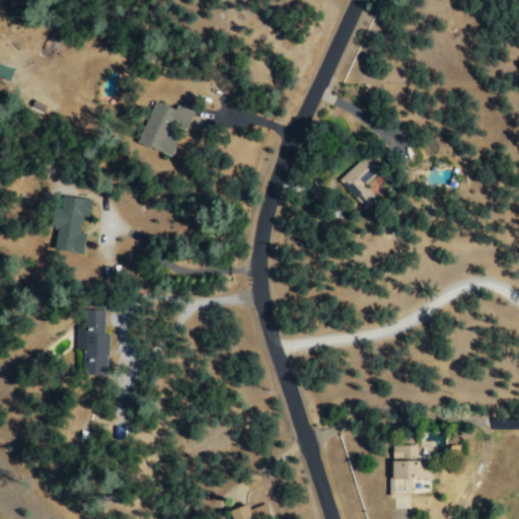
[(0,77),(8,81),(12,70),(0,64),(0,77)]
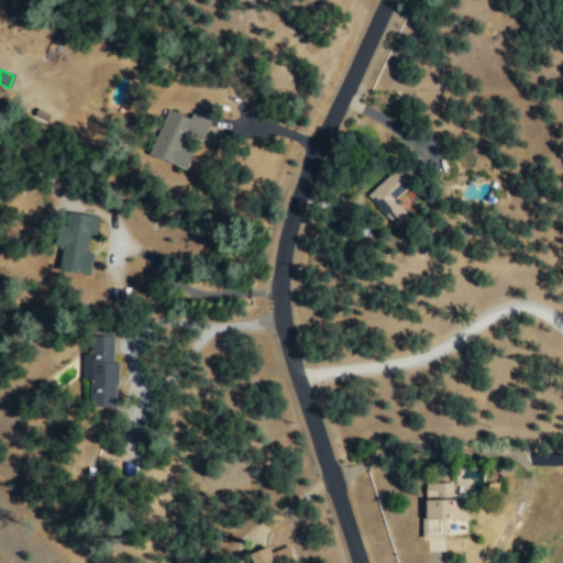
[(150,155),(186,168),(192,151),(184,147),(188,134),(202,140),(210,121),(190,113),(189,118),(167,110),(150,155)]
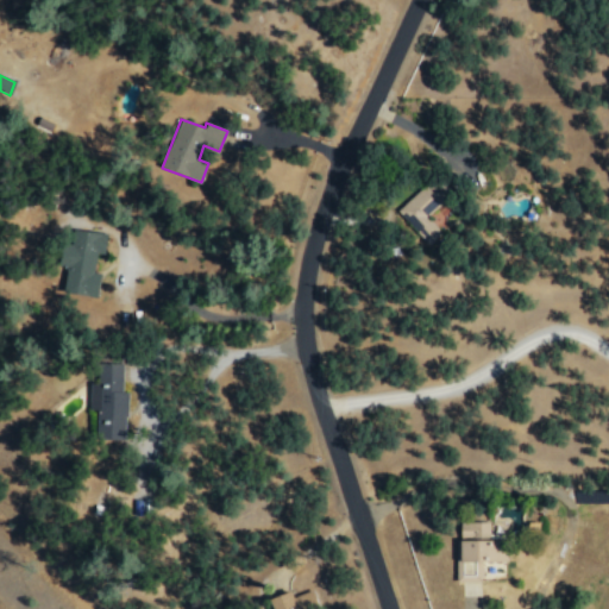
[(397,209),(429,244),(443,232),(427,214),(451,192),(435,175),(397,209)]
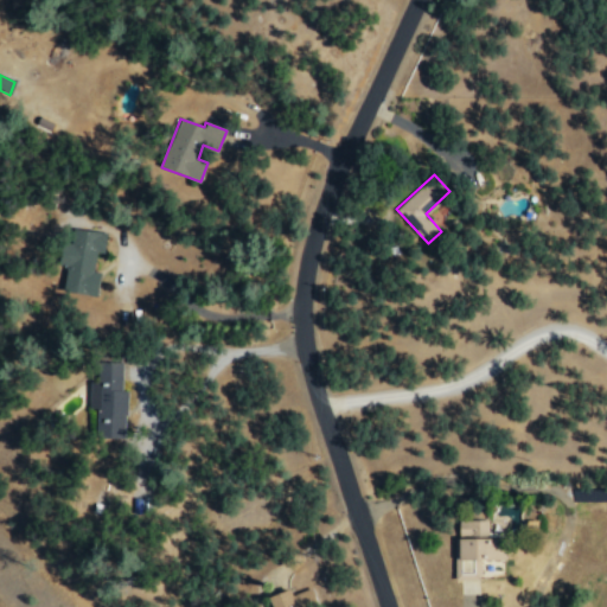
[(106,231),(72,228),(64,291),(97,295),(100,270),(94,270),(96,251),(103,253),(106,231)]
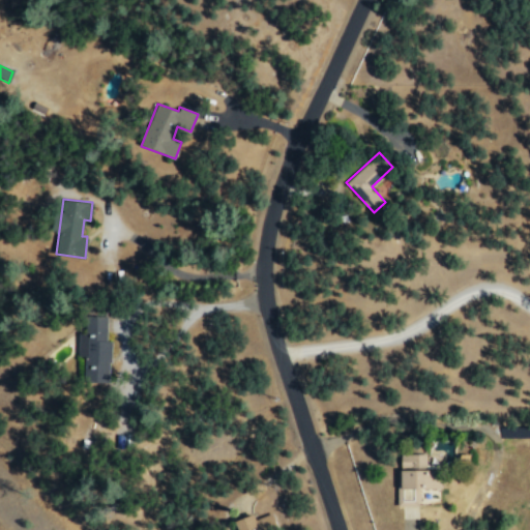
[(107,314),(87,314),(87,332),(78,332),(78,356),(85,356),(84,383),(110,383),(110,340),(106,340),(107,314)]
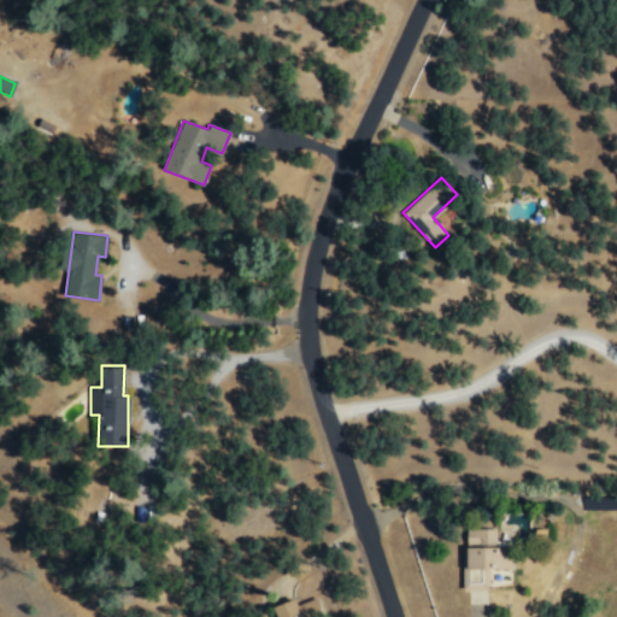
[(513,568),(513,540),(497,540),(495,527),(466,528),(466,545),(462,545),(463,589),(489,588),(488,568),(513,568)]
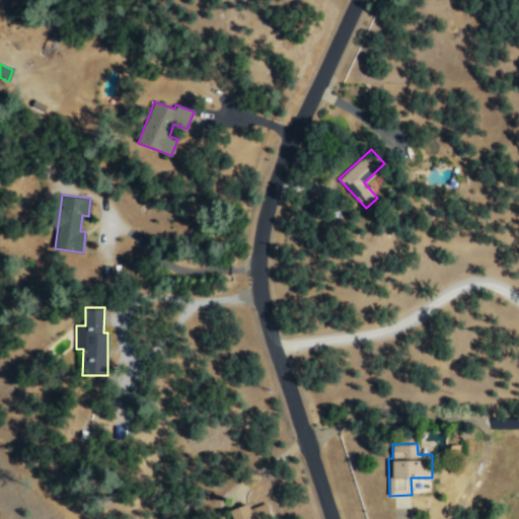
[(247,503),(229,510),(232,518),(273,518),(266,501),(250,508),(247,503)]
